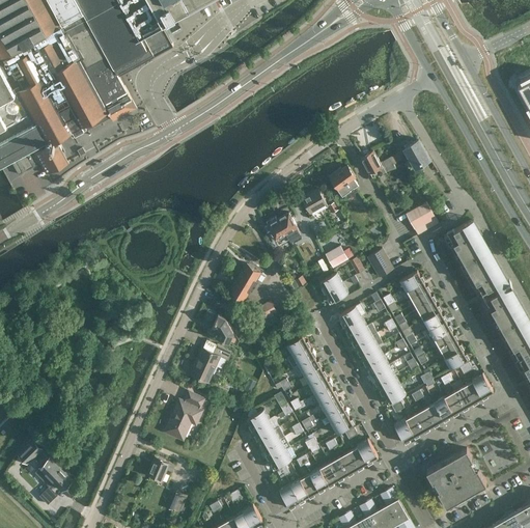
[(162,28),(140,39),(118,0),(0,0),(0,168),(10,163),(18,177),(39,165),(46,176),(67,164),(60,150),(61,149),(57,142),(70,135),(72,138),(83,132),(84,134),(112,119),(113,121),(136,109),(118,78),(173,48),(162,28)]
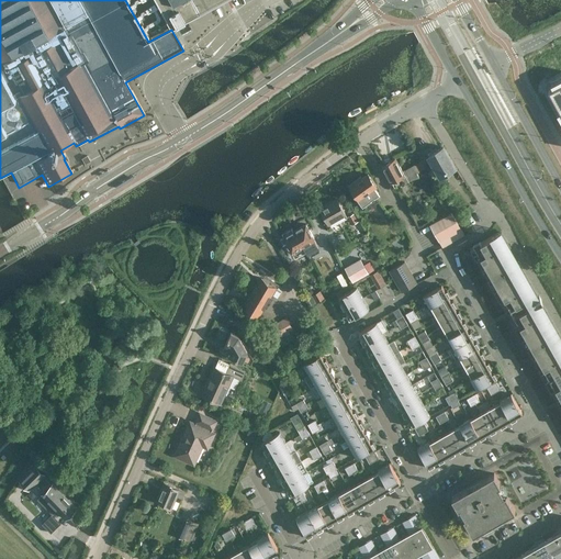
[(125,0),(148,42),(171,30),(225,0),(125,0)]
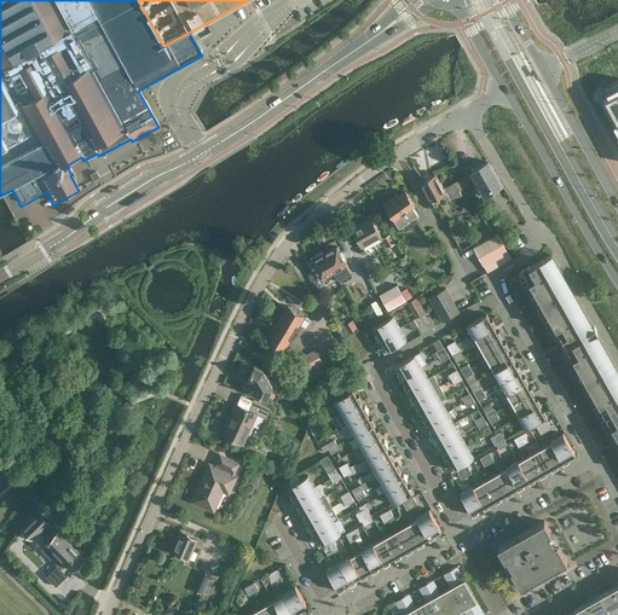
[(617,92),(602,102),(616,126),(612,127),(617,137),(617,92)]
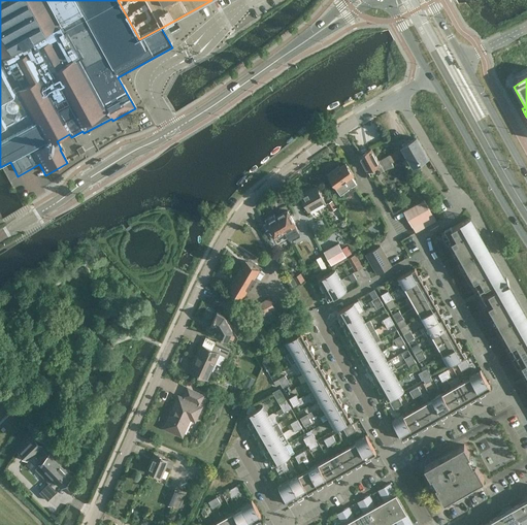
[(401,149),(414,168),(427,160),(416,140),(401,149)]
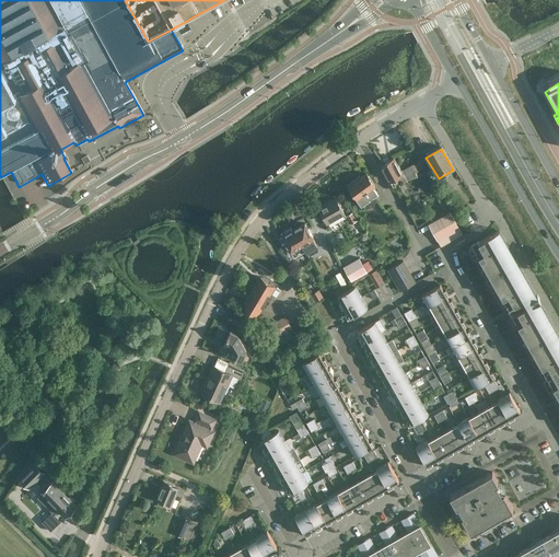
[(402,176),(399,173),(392,160),(386,163),(385,162),(383,163),(383,164),(380,166),(388,183),(393,181),(402,176)]
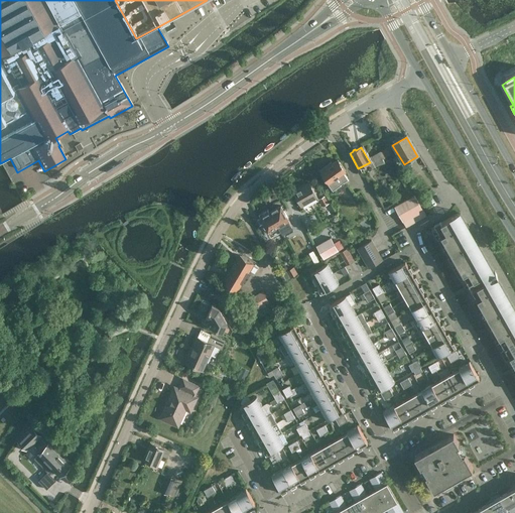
[(379,153),(368,159),(370,162),(362,166),(367,173),(376,168),(384,165),(382,161),(389,157),(386,151),(379,154),(379,153)]
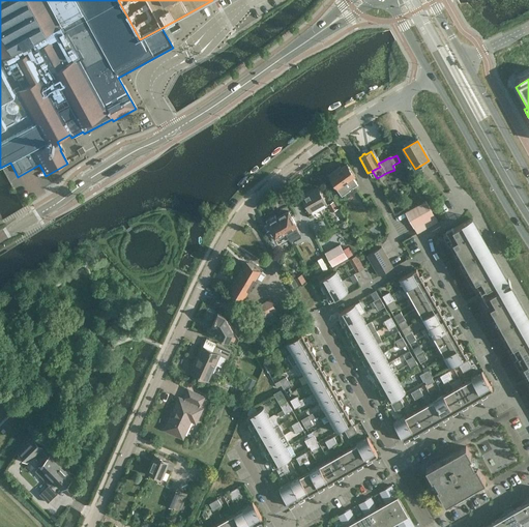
[(327,177),(338,191),(342,197),(356,186),(352,180),(354,178),(346,167),(339,171),(338,170),(327,177)]
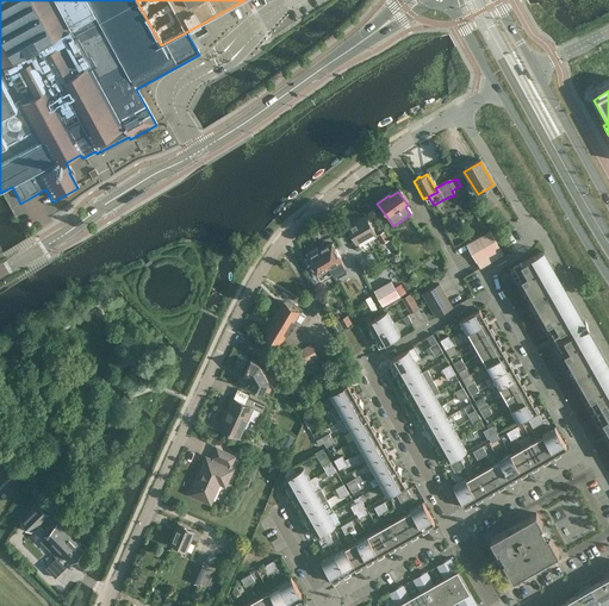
[(356,247),(358,249),(376,239),(364,217),(346,227),(356,247)]
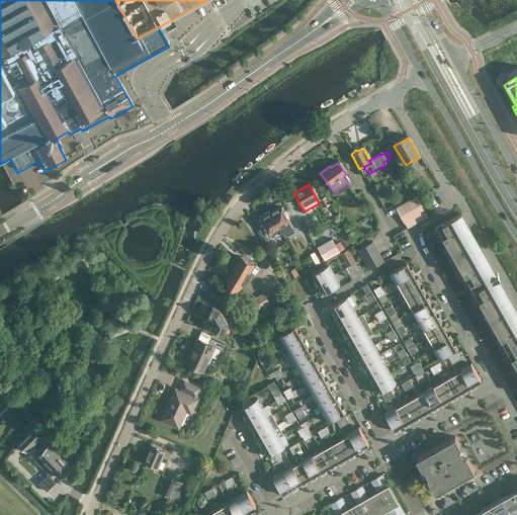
[(396,209),(407,230),(426,219),(415,198),(396,209)]
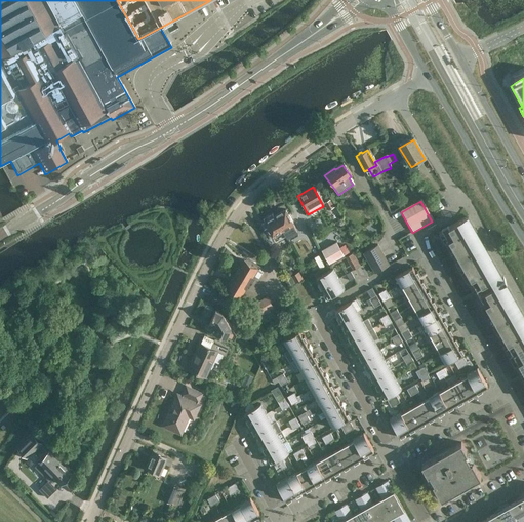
[(324,204),(329,213),(333,210),(328,202),(324,204)]
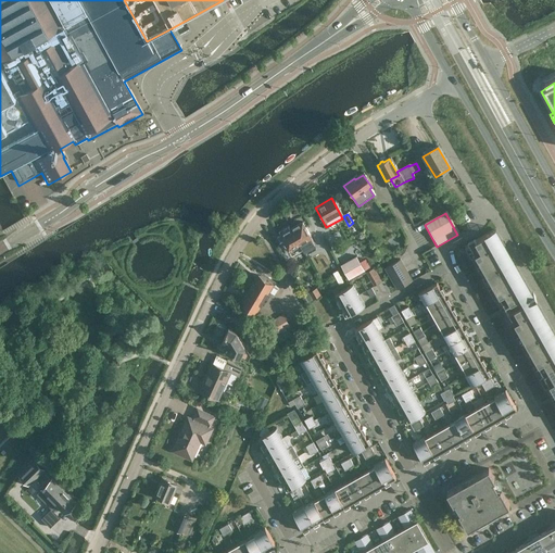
[(310,240),(311,240),(302,224),(290,230),(303,252),(314,247),(310,240)]
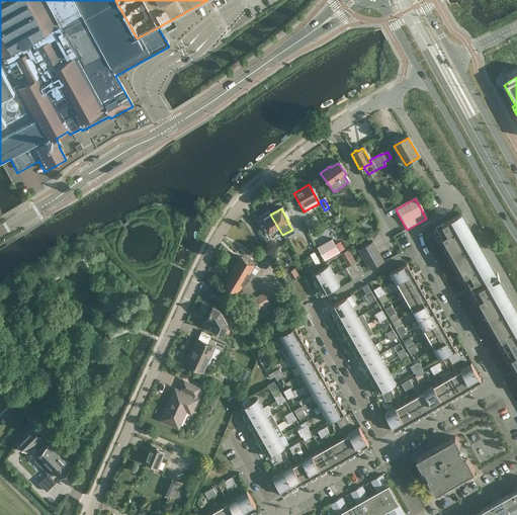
[(282,235),(270,215),(260,221),(271,241),(282,235)]
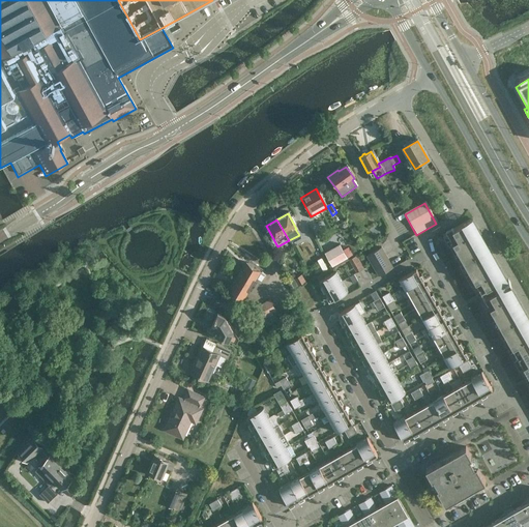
[(528,321),(508,286),(506,282),(471,221),(442,237),(453,257),(458,254),(463,263),(459,266),(470,287),(474,284),(480,294),(487,290),(490,296),(483,299),(489,310),(485,312),(496,332),(501,330),(506,340),(501,342),(524,380),(528,378),(528,379),(528,389),(528,390),(528,389),(528,321)]
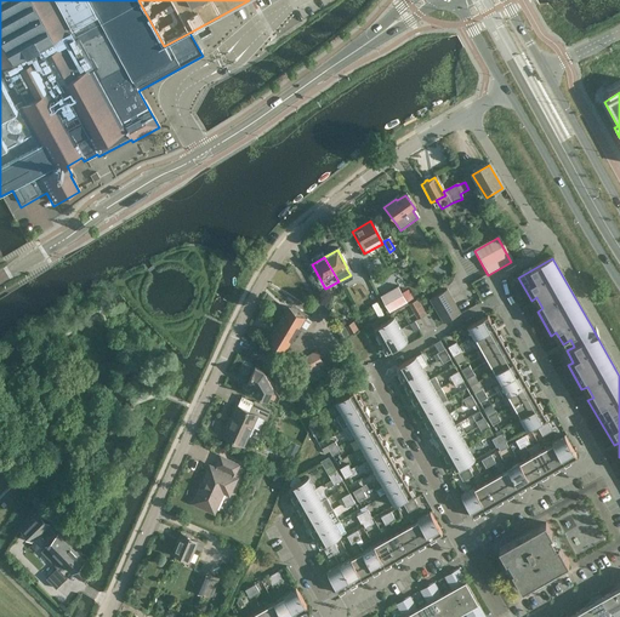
[(397,290),(380,300),(388,314),(405,304),(397,290)]
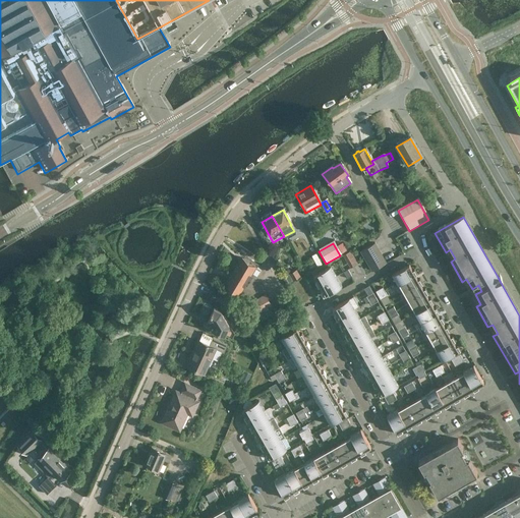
[(371,274),(386,266),(373,245),(359,253),(371,274)]
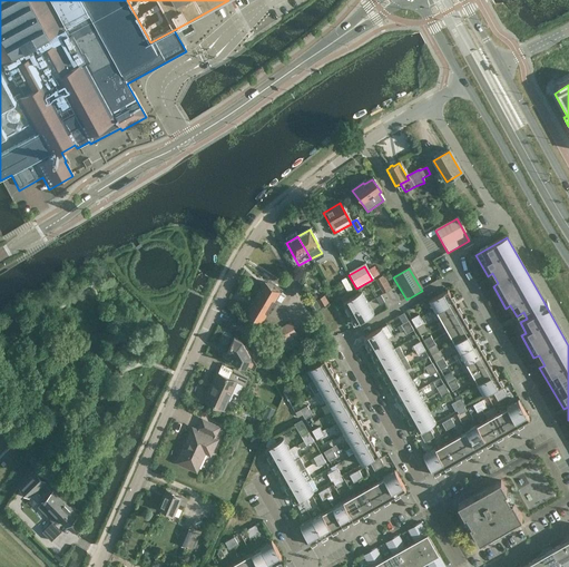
[(383,282),(379,284),(383,292),(388,289),(383,282)]
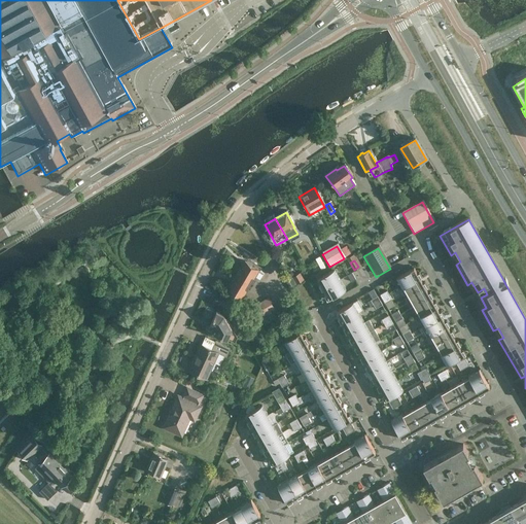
[(244,262),(236,275),(251,285),(259,271),(244,262)]
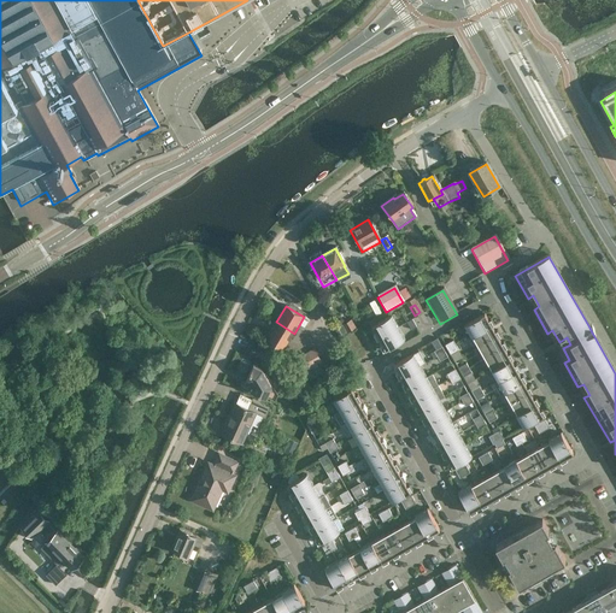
[(471,340),(491,329),(493,328),(490,322),(487,323),(484,316),(463,328),(470,341),(471,340)]
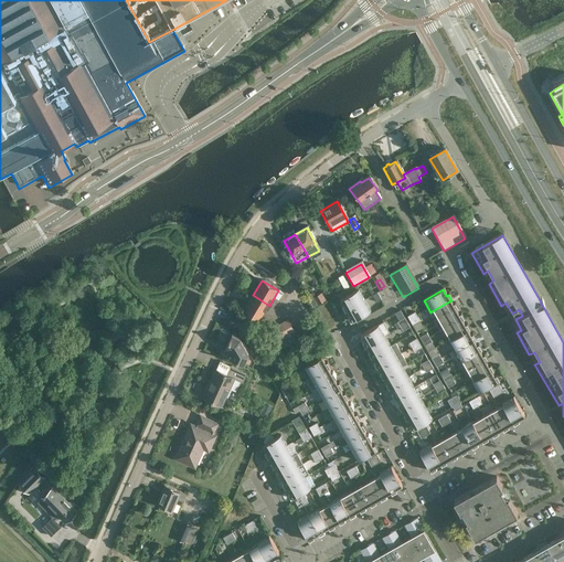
[(358,292),(339,301),(343,307),(341,308),(344,314),(346,313),(363,303),(358,292)]
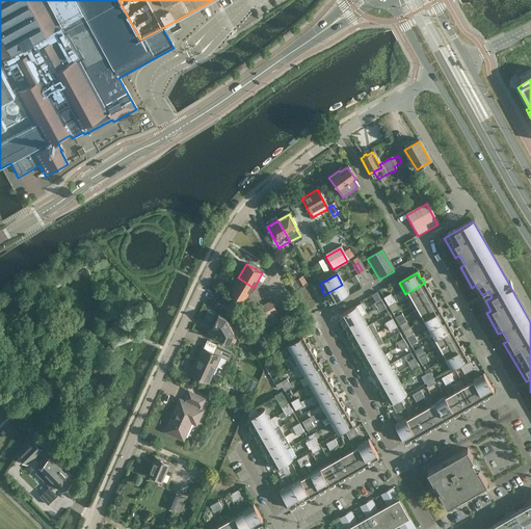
[(254,288),(238,278),(230,292),(245,301),(254,288)]
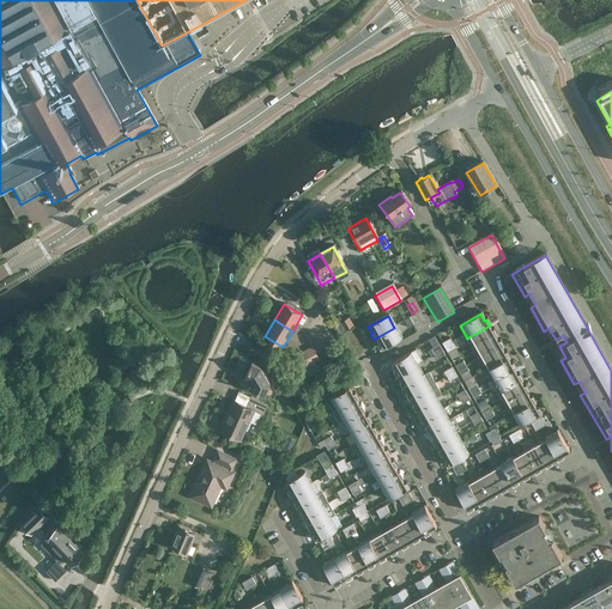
[(349,320),(339,324),(344,333),(353,328),(349,320)]
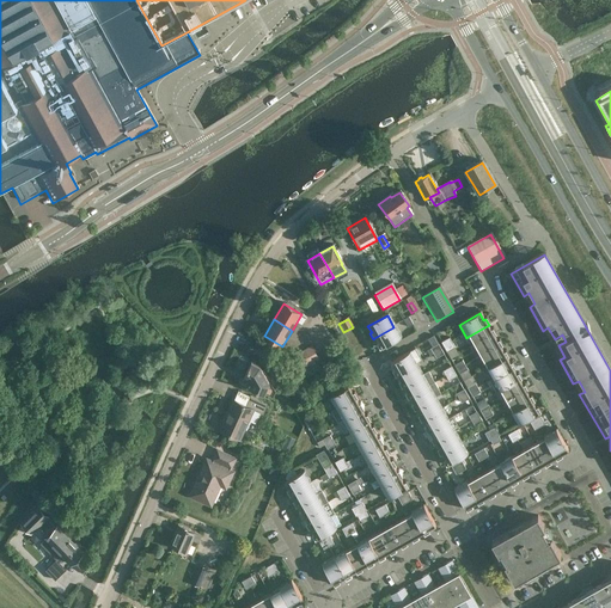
[(474,348),(493,337),(495,336),(492,330),(489,331),(487,326),(468,337),(474,348)]
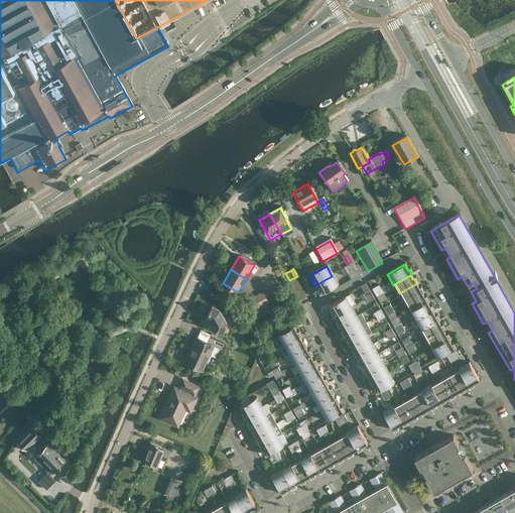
[(332,276),(315,285),(318,290),(316,291),(319,296),(338,286),(332,276)]
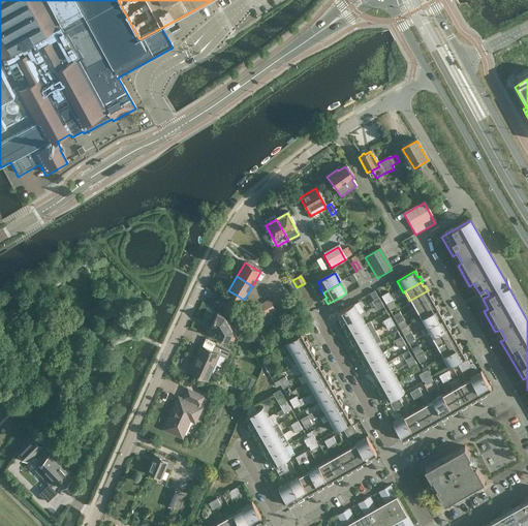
[(415,311),(432,302),(434,300),(431,295),(429,297),(426,291),(409,301),(415,311)]
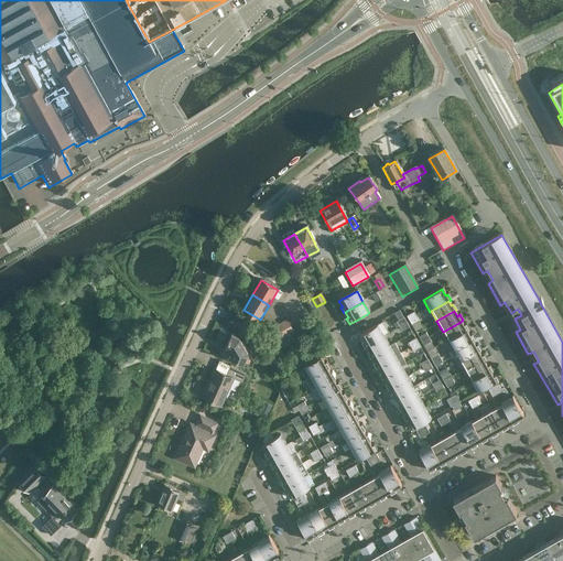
[(405,317),(405,319),(409,323),(415,319),(413,314),(405,317)]
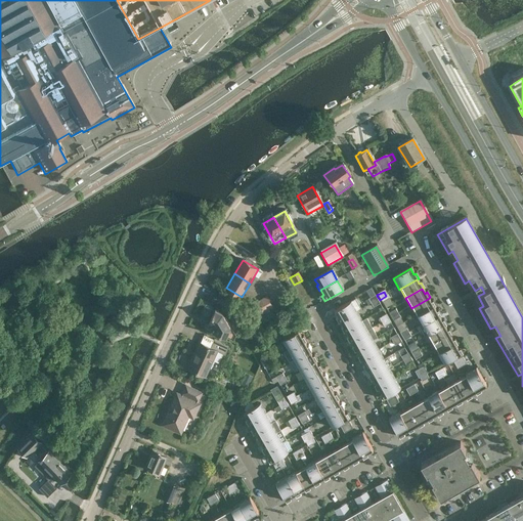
[(386,296),(380,300),(382,304),(386,302),(389,300),(386,296)]
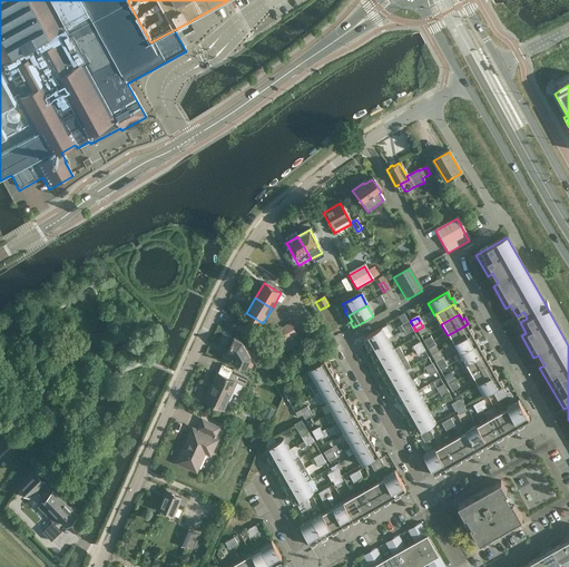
[(290,324),(274,333),(282,345),(297,338),(290,324)]
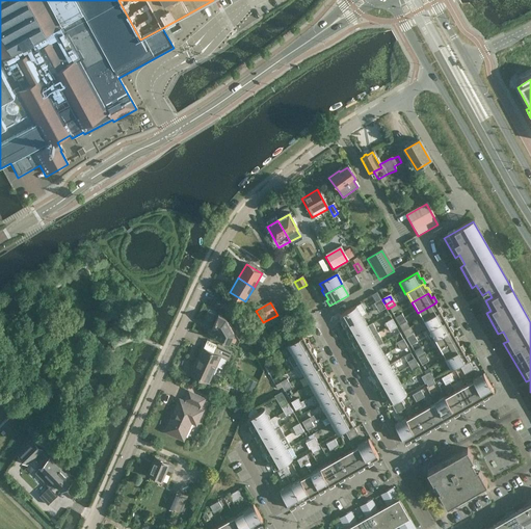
[(436,308),(434,303),(418,313),(423,322),(440,313),(442,312),(439,307),(436,308)]
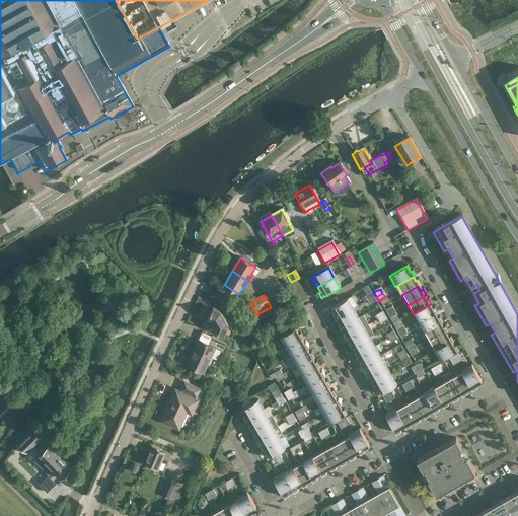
[(347,300),(330,309),(334,315),(331,316),(335,321),(337,320),(353,311),(357,308),(351,298),(347,300)]
